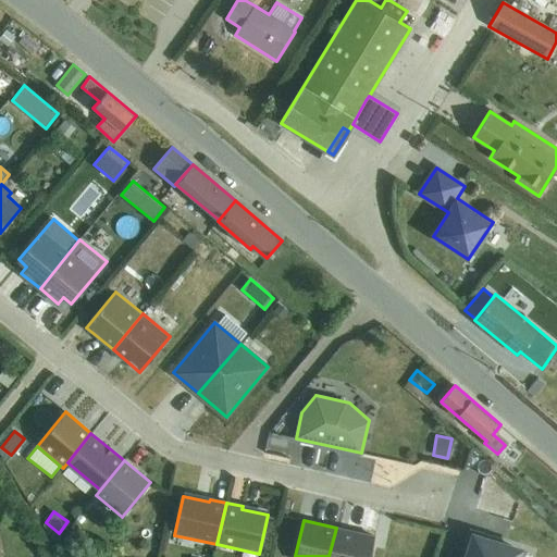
[(336,528),(329,556),(369,556),(374,536),(336,528)]
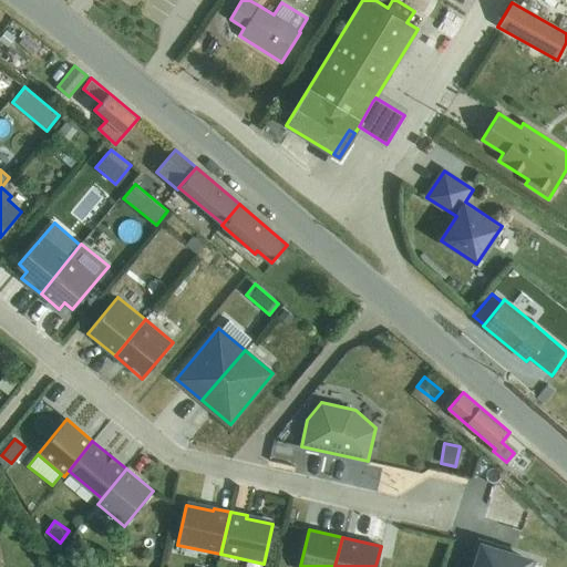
[(526,566),(528,559),(508,554),(511,547),(477,537),(467,566),(526,566)]
